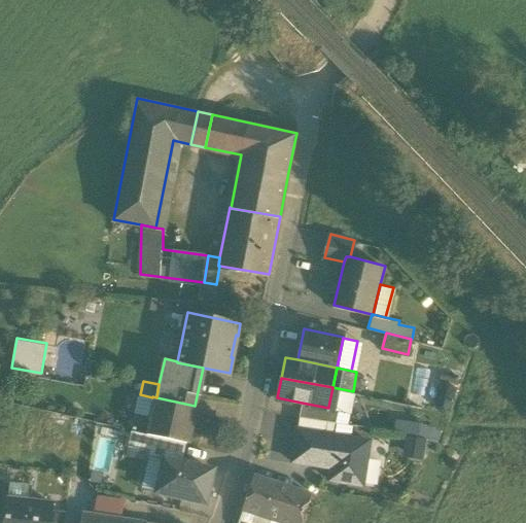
[(457,386),(448,383),(440,407),(450,410),(457,386)]
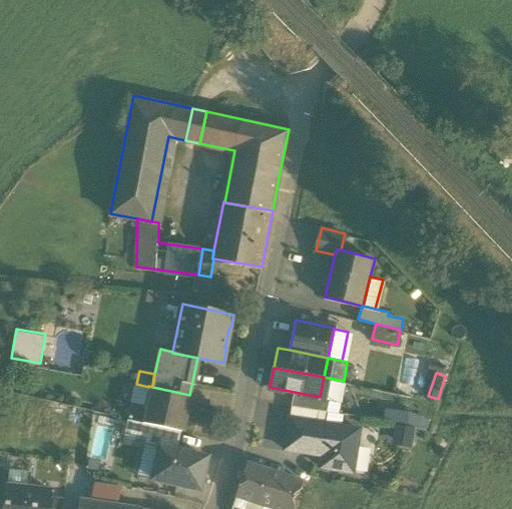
[(330,398),(330,399),(340,401),(344,381),(324,377),(320,396),(330,398)]
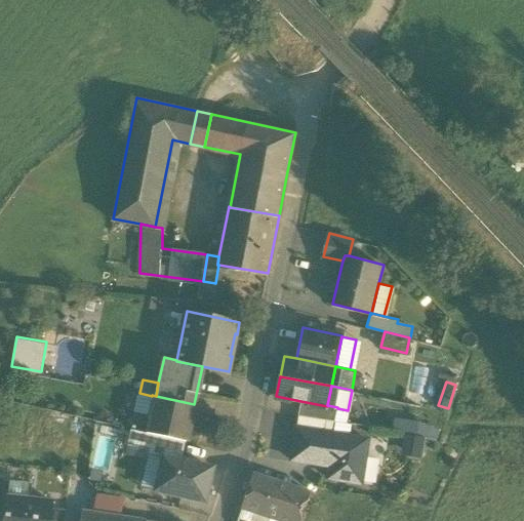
[(152,396),(139,393),(137,393),(133,410),(135,410),(154,409),(157,398),(152,397),(152,396)]
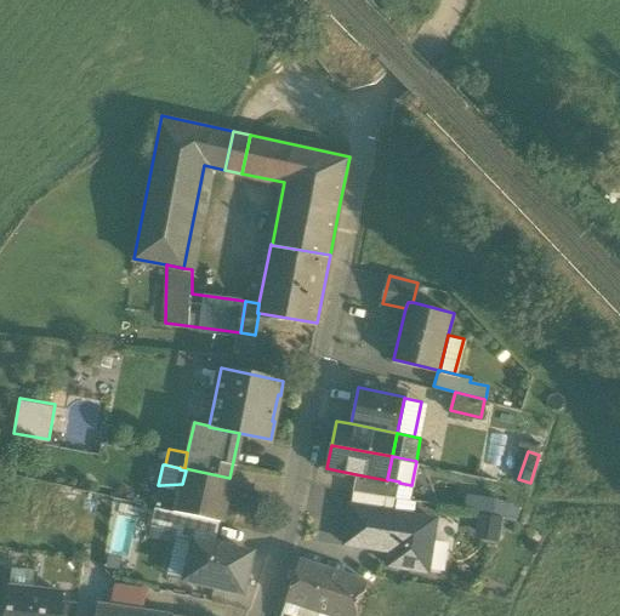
[(186,471),(182,484),(177,511),(221,520),(226,496),(225,495),(228,480),(229,480),(229,478),(185,468),(180,467),(180,468),(180,469),(186,471)]
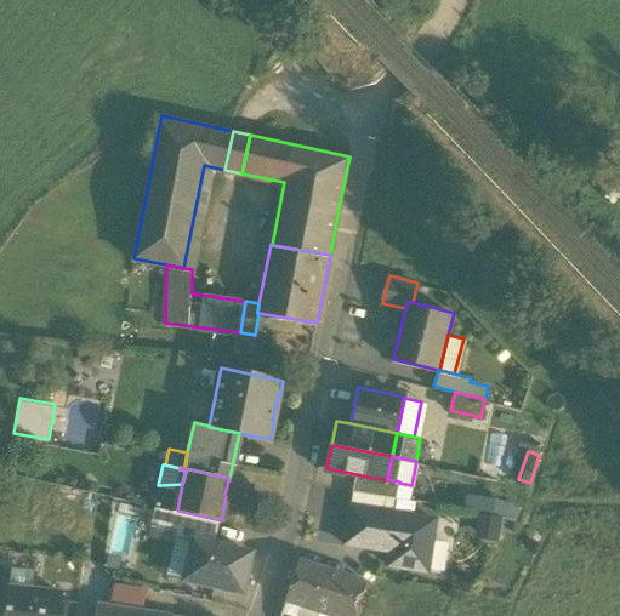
[(353,490),(396,496),(399,483),(399,482),(387,479),(387,480),(356,474),(353,490)]
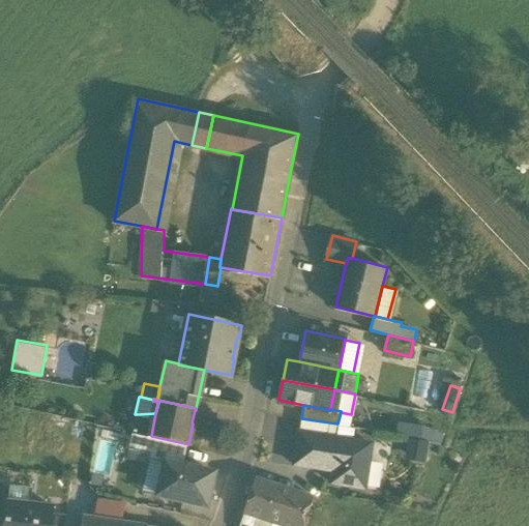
[(146,435),(151,436),(155,413),(137,414),(134,431),(146,433),(146,435)]
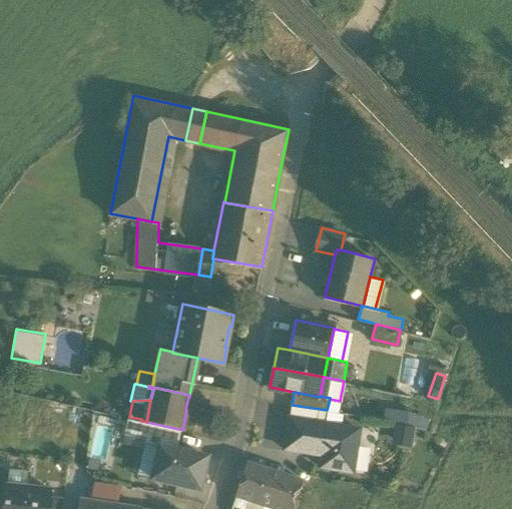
[(289,417),(326,422),(327,410),(292,405),(289,417)]
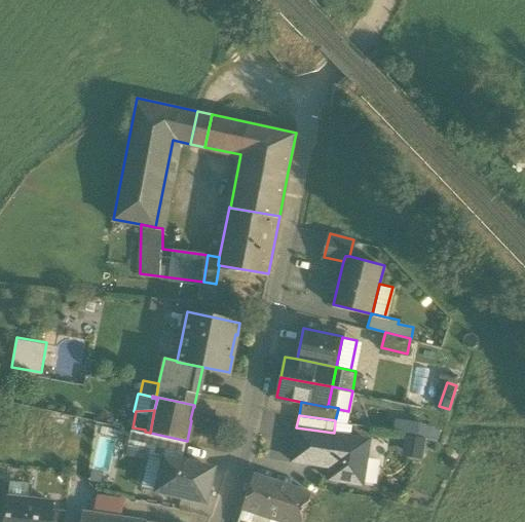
[(417,422),(395,418),(394,430),(413,433),(434,440),(438,430),(417,422)]
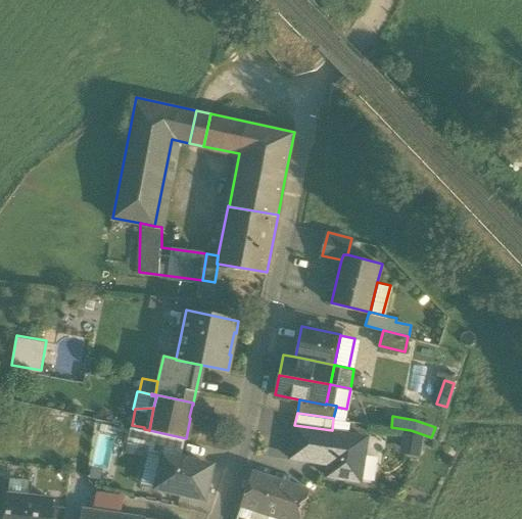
[(163,455),(182,458),(186,438),(149,430),(144,429),(144,427),(132,425),(129,440),(146,444),(145,451),(163,455)]
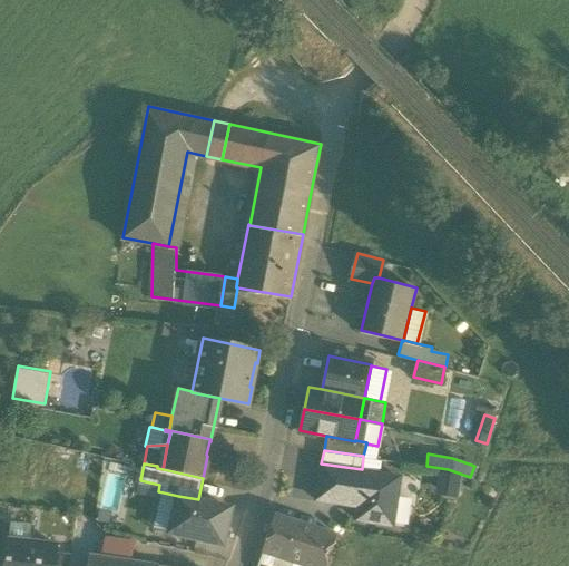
[(356,517),(392,523),(399,475),(362,469),(321,464),(316,497),(359,504),(356,517)]
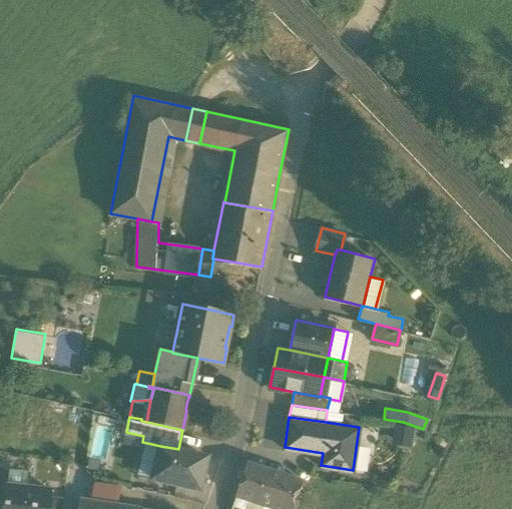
[(153,478),(160,446),(142,442),(135,474),(153,478)]
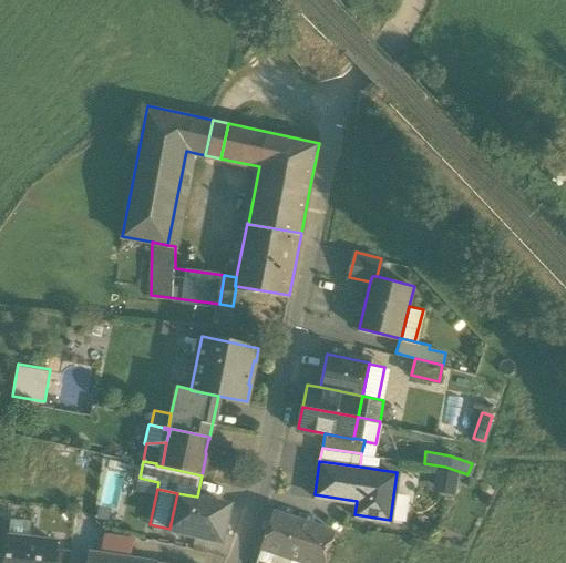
[(197,497),(177,493),(170,529),(222,540),(229,504),(197,497)]
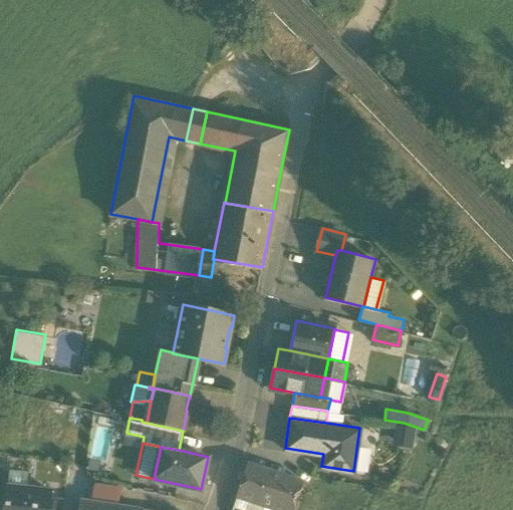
[(276,509),(277,509),(292,509),(303,481),(249,463),(237,497),(276,509)]
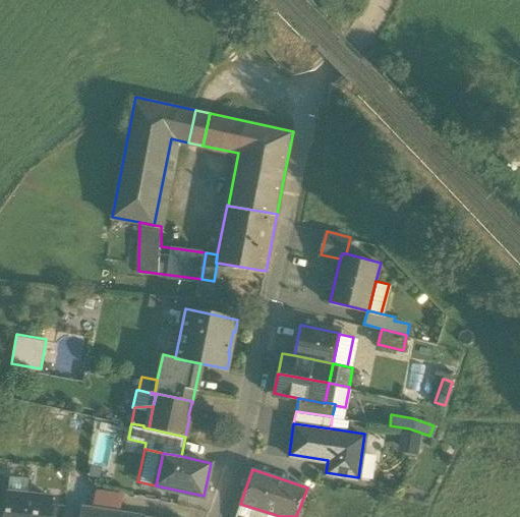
[(8,474),(7,491),(29,494),(31,476),(8,474)]
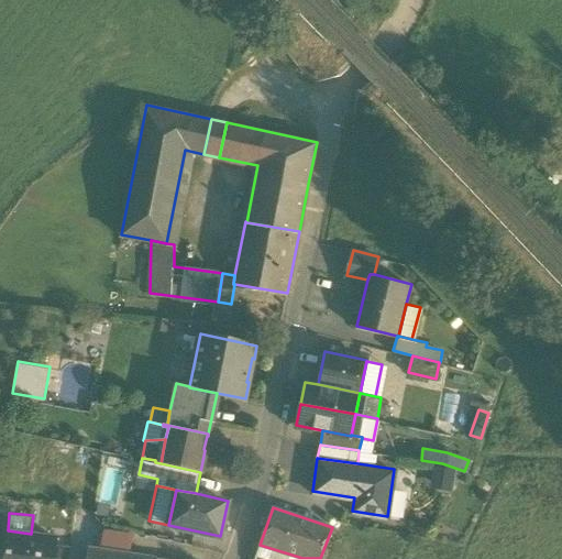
[(135,532),(103,527),(99,548),(130,552),(135,532)]
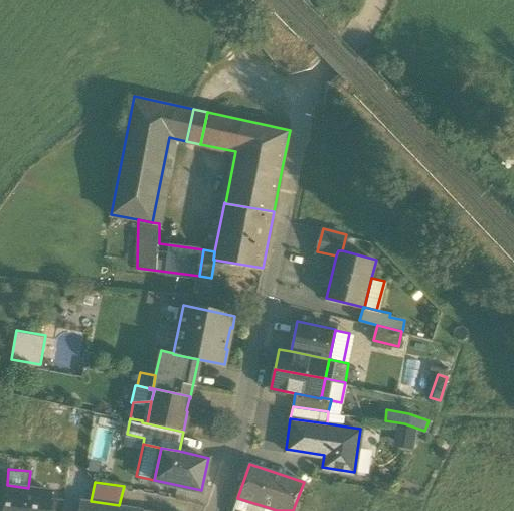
[(48,510),(51,490),(28,488),(7,485),(4,510),(48,510)]
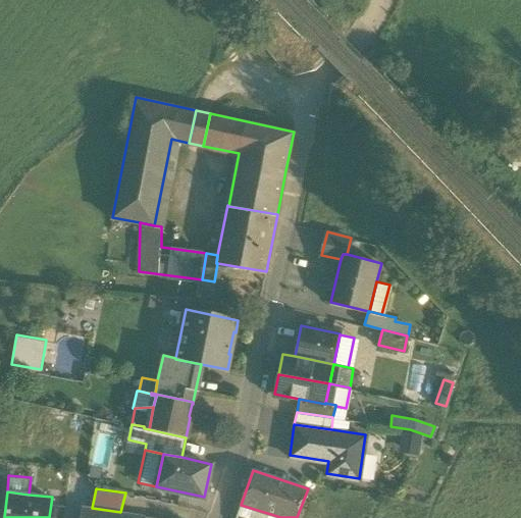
[(80,517),(82,507),(65,505),(62,517),(80,517)]
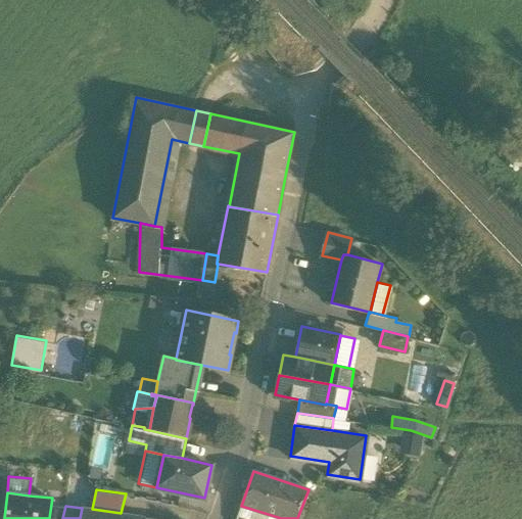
[(281,518),(241,506),(238,516),(247,518),(281,518)]
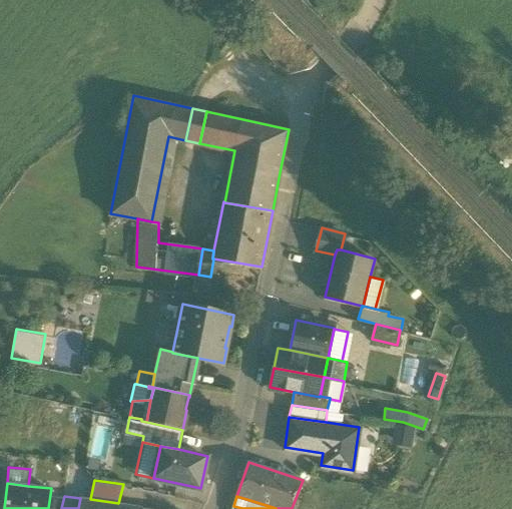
[(78,508),(141,508),(142,507),(118,503),(90,499),(80,498),(78,508)]
